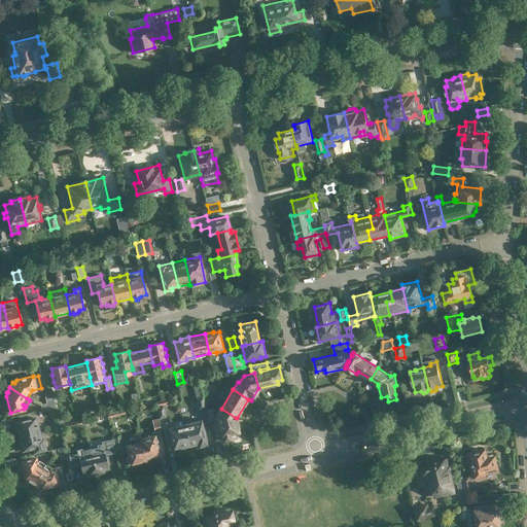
[(47,402),(48,408),(56,407),(51,392),(44,393),(46,402),(47,402)]
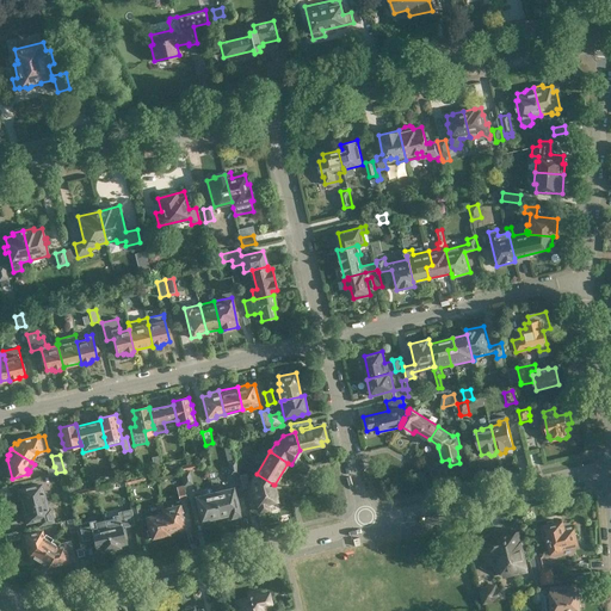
[(238,467),(236,461),(235,460),(228,462),(230,475),(239,474),(238,467)]
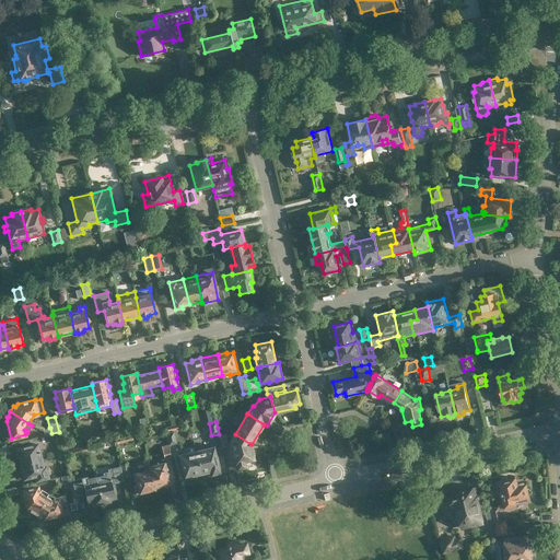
[(174,431),(173,431),(167,432),(165,433),(168,445),(168,446),(177,444),(174,431)]
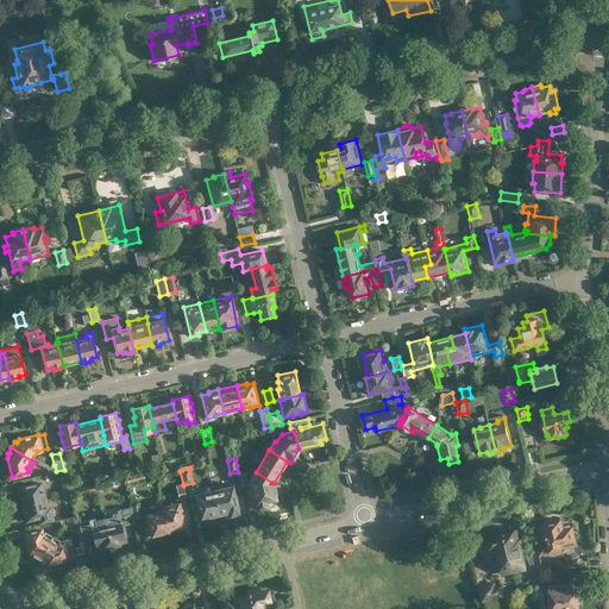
[(242,488),(249,485),(245,472),(238,473),(242,488)]
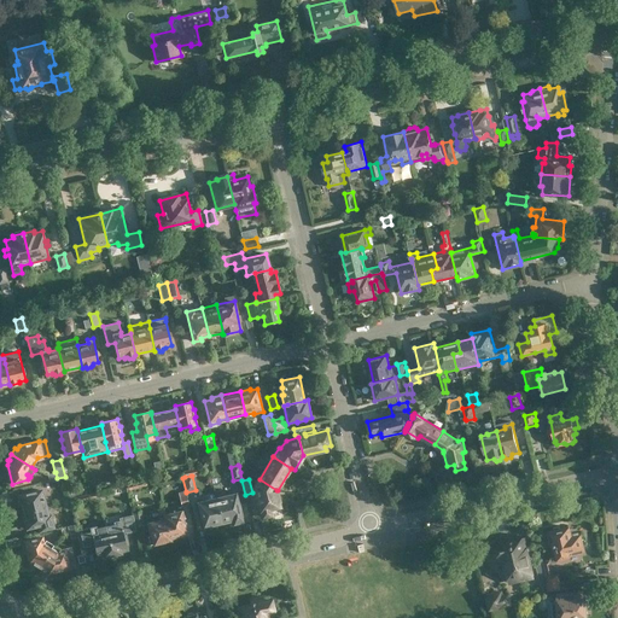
[(277,490),(260,479),(254,488),(260,514),(262,513),(262,518),(272,516),(272,511),(281,508),(278,490),(277,490)]
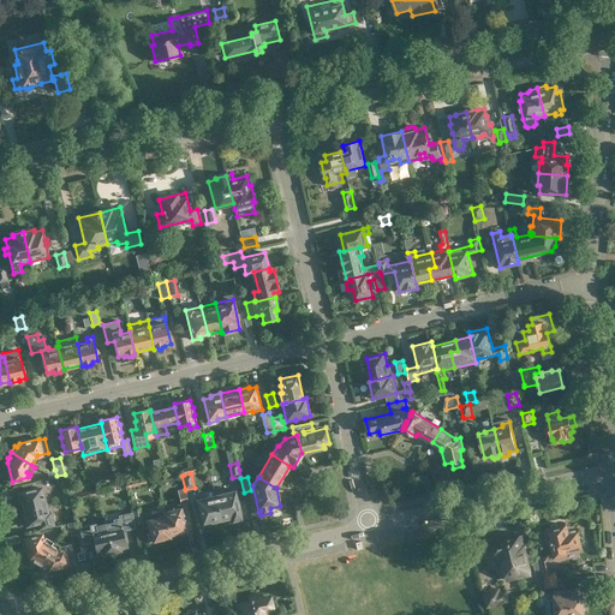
[(22,509),(47,503),(42,488),(21,493),(22,502),(21,505),(22,509)]
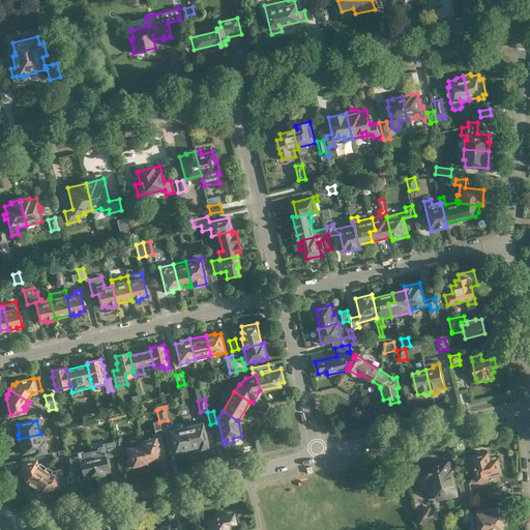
[(159,422),(159,421),(153,422),(155,435),(163,433),(159,422)]
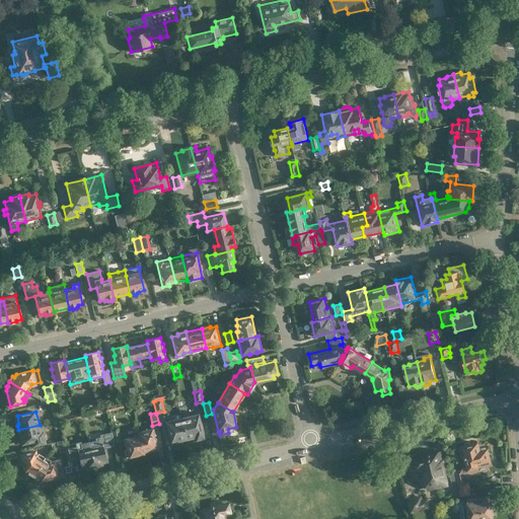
[(199,415),(182,418),(188,439),(196,438),(197,440),(204,438),(199,415)]
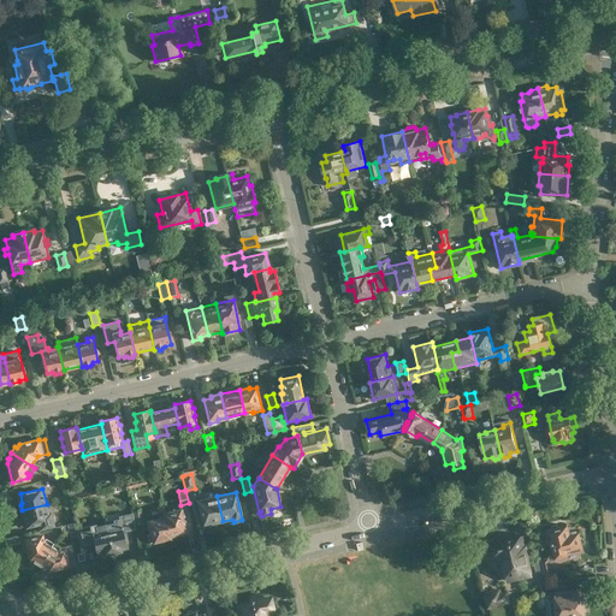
[(223,521),(217,496),(197,501),(203,526),(223,521)]
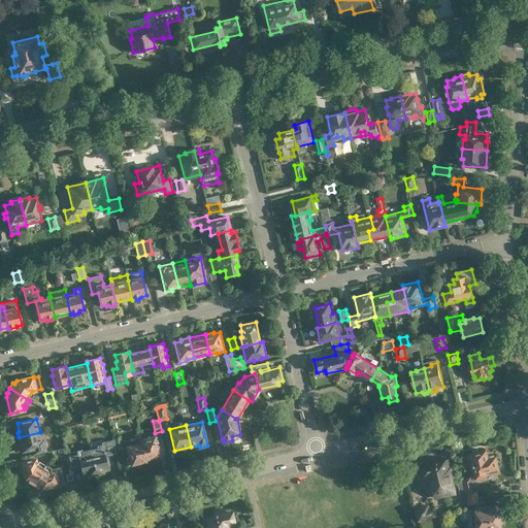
[(41,439),(40,432),(19,437),(20,441),(22,442),(24,452),(32,450),(34,455),(47,452),(44,439),(41,439)]
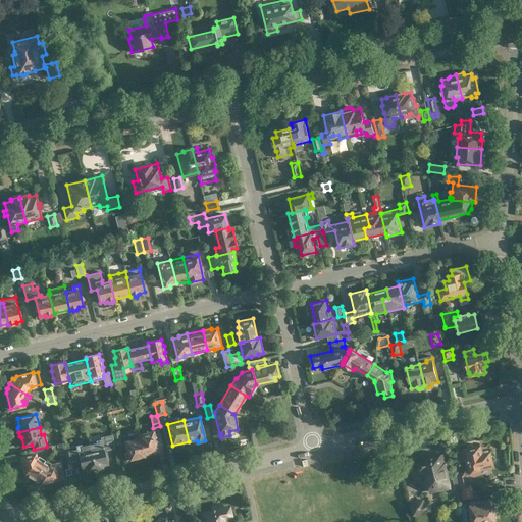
[(139,435),(140,435),(139,429),(134,431),(135,437),(138,436),(138,439),(125,442),(127,453),(125,454),(127,460),(144,456),(139,435)]
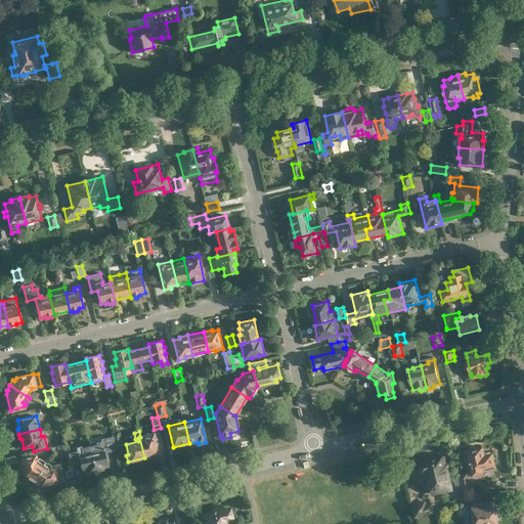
[(157,433),(140,437),(139,437),(144,457),(151,456),(153,454),(160,452),(157,440),(158,439),(157,433)]
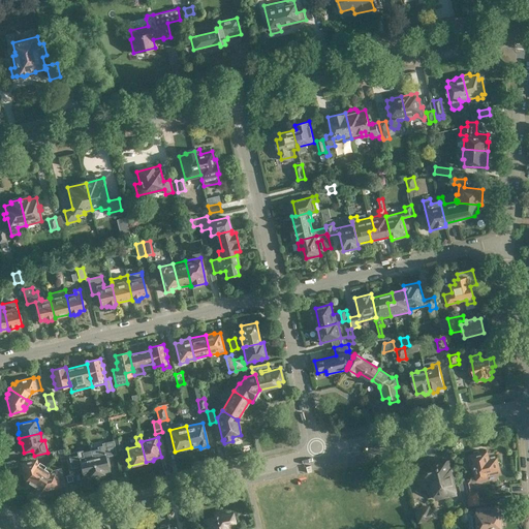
[(123,450),(121,438),(114,439),(117,452),(123,450)]
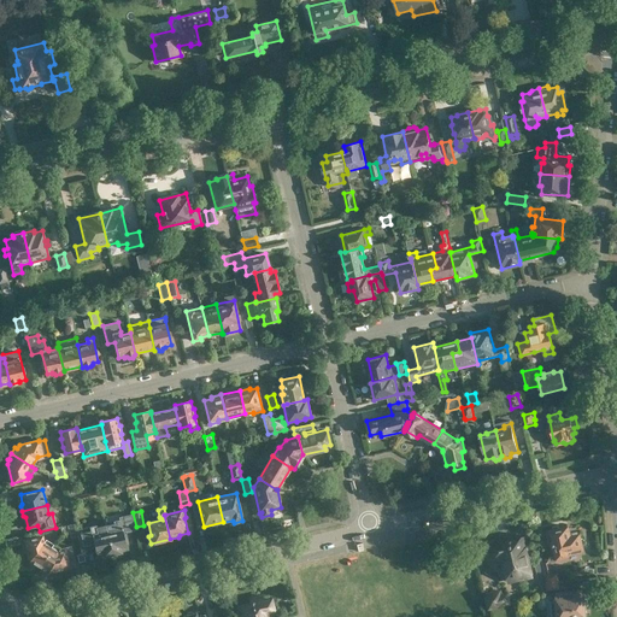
[(106,526),(113,554),(122,552),(122,551),(128,548),(124,532),(136,529),(133,513),(119,517),(119,519),(106,523),(106,526)]
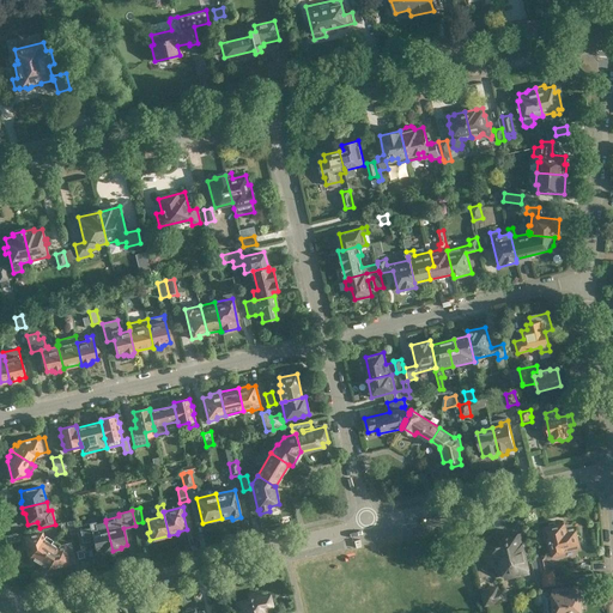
[(67,522),(68,528),(68,529),(70,530),(78,528),(76,520),(67,522)]
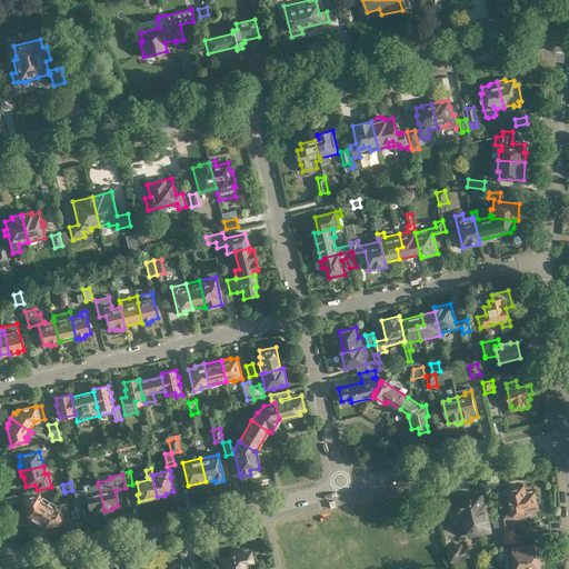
[(89,483),(72,488),(77,508),(88,505),(90,513),(96,511),(97,512),(105,511),(98,485),(90,486),(89,483)]
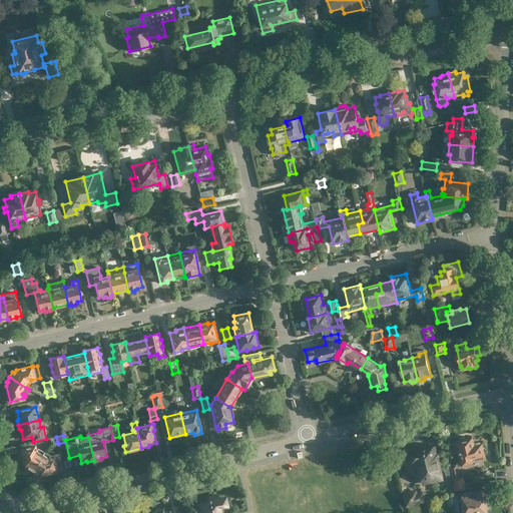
[(486,447),(482,446),(481,443),(474,445),(472,438),(452,442),(455,454),(460,453),(463,464),(472,462),(472,461),(485,458),(484,454),(487,452),(486,447)]
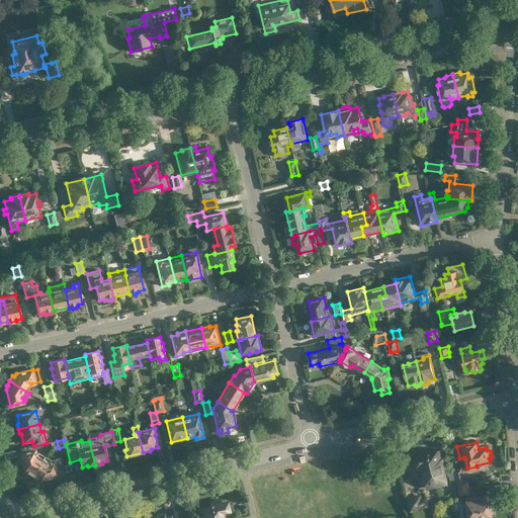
[(31,477),(46,456),(38,453),(37,455),(36,454),(35,450),(22,453),(26,470),(27,471),(27,473),(31,477)]
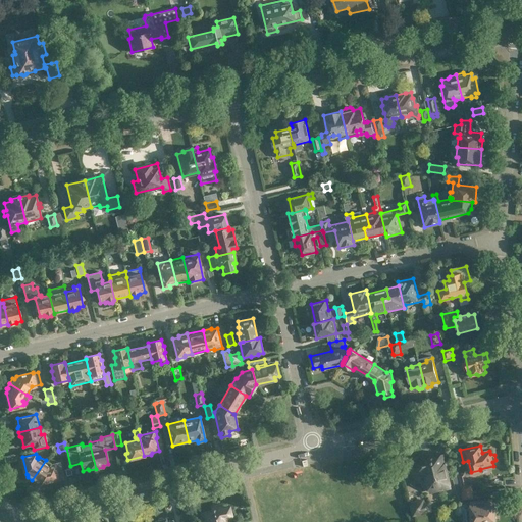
[(426,489),(438,487),(439,490),(450,487),(447,471),(448,471),(445,455),(432,457),(431,455),(421,457),(422,461),(416,462),(418,472),(422,471),(426,489)]
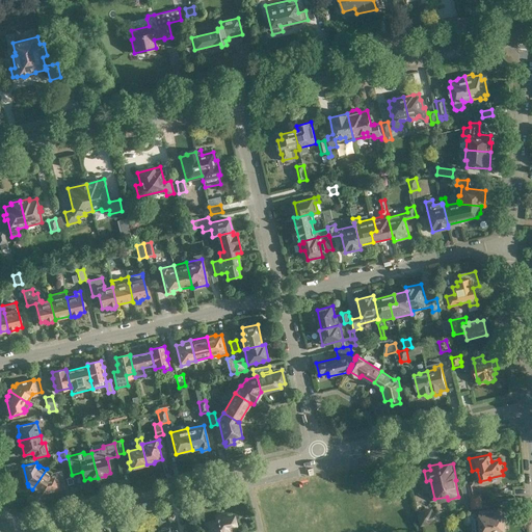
[(58,483),(64,482),(62,471),(54,473),(47,469),(32,489),(37,493),(38,491),(42,493),(59,488),(58,483)]
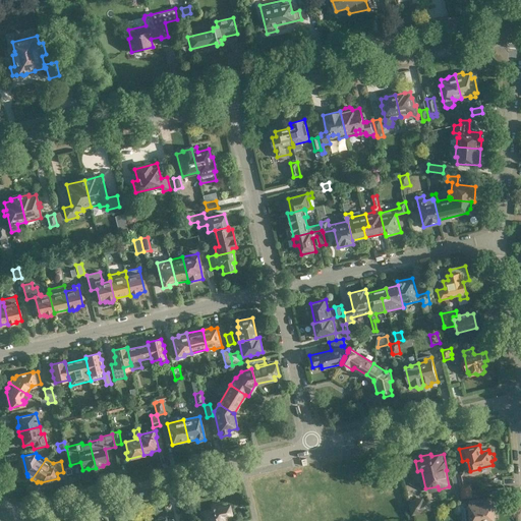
[(461,491),(472,490),(471,484),(466,484),(463,473),(457,475),(460,485),(461,485),(461,491)]
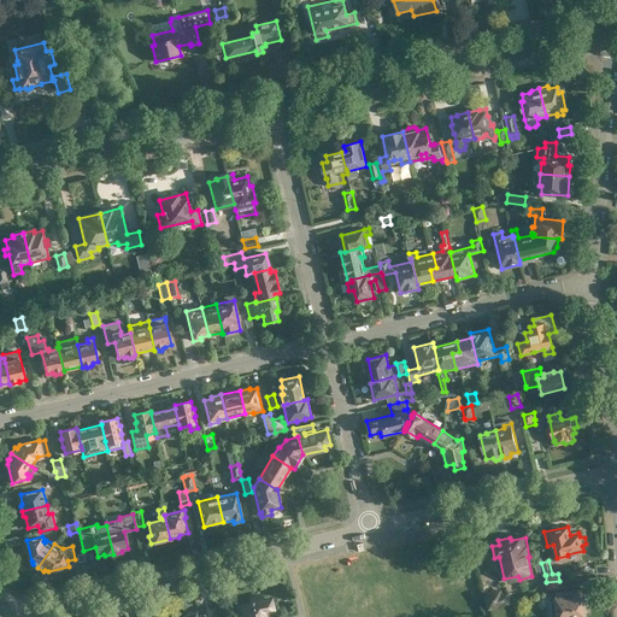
[(488,609),(510,604),(507,594),(501,595),(500,592),(486,595),(488,609)]
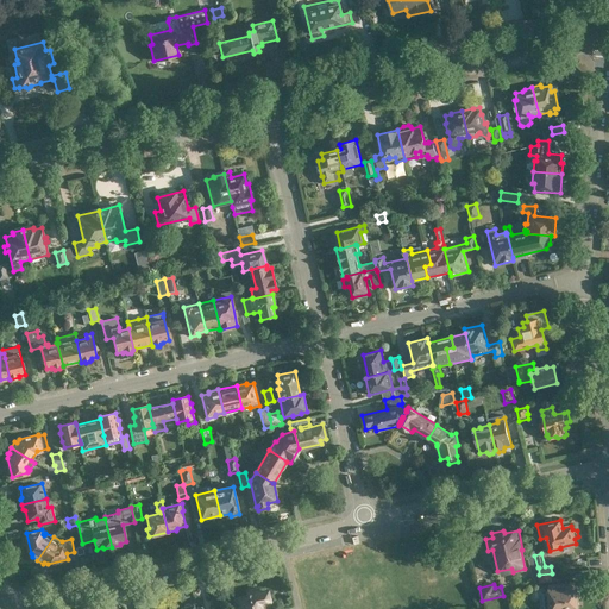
[(577,608),(576,590),(573,590),(572,584),(550,586),(551,608),(577,608)]
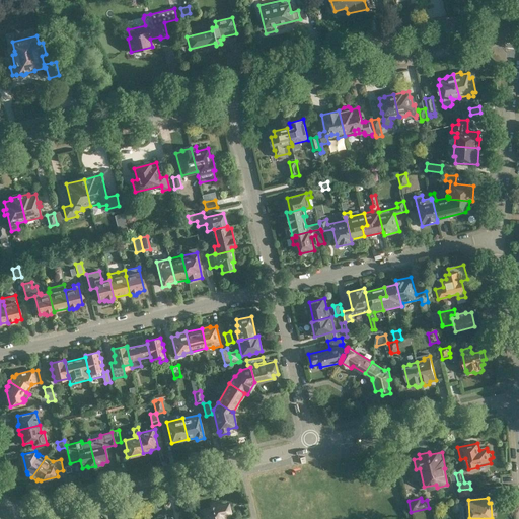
[(204,511),(200,512),(201,518),(226,518),(225,513),(228,512),(227,504),(221,505),(220,501),(209,504),(210,507),(203,509),(204,511)]
